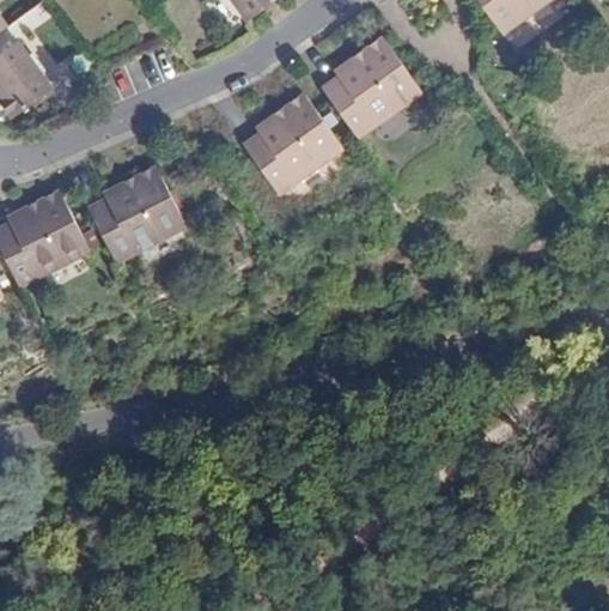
[(232,0),(245,18),(269,0),(232,0)]
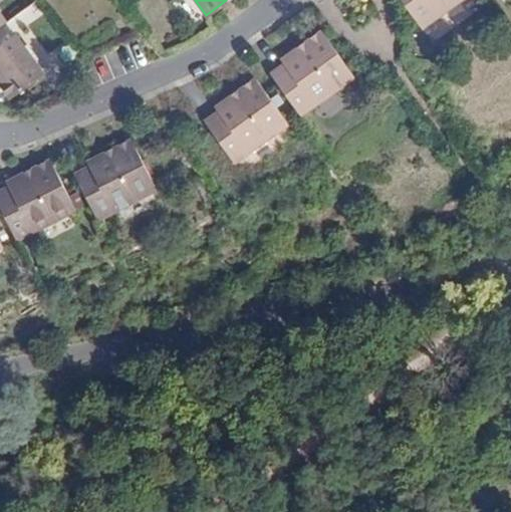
[(400,0),(420,26),(456,0),(400,0)]
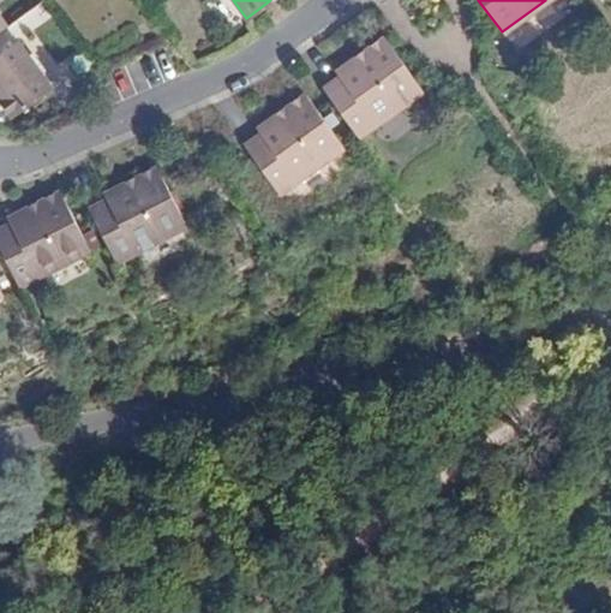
[(322,87),(357,136),(421,89),(382,36),(348,60),(352,66),(339,76),(339,73),(337,75),(322,87)]
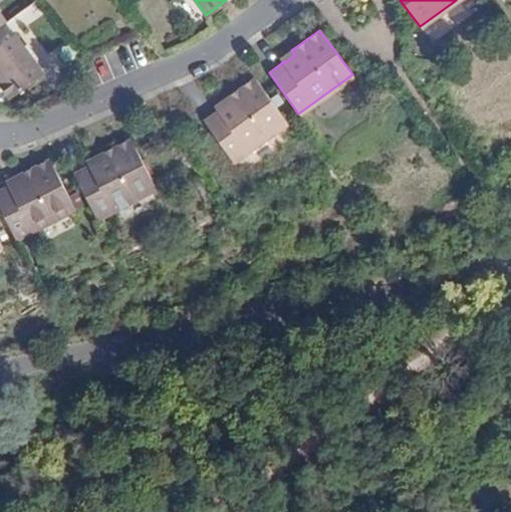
[(0,83),(9,96),(42,72),(13,33),(0,42),(0,83)]
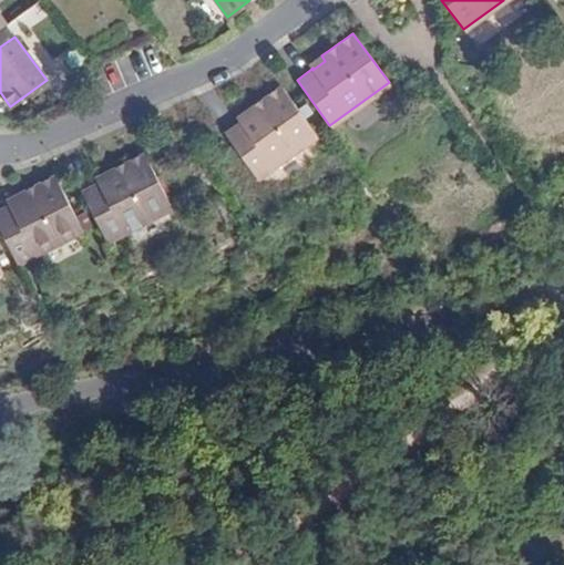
[(325,61),(321,55),(308,63),(311,69),(313,68),(313,70),(325,61)]
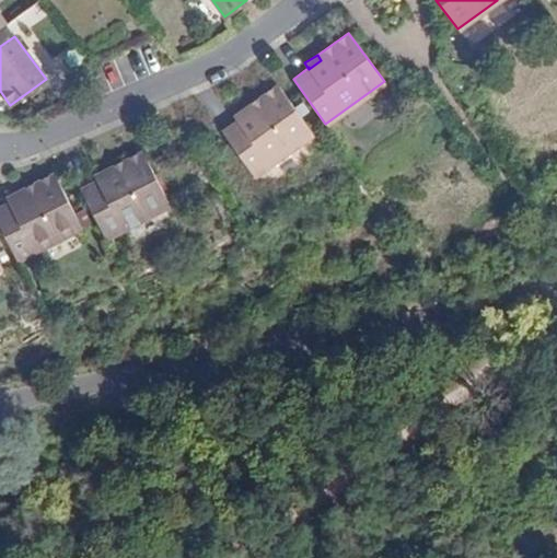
[(221,130),(253,175),(312,134),(277,84),(245,106),(250,112),(238,120),(236,119),(235,120),(221,130)]
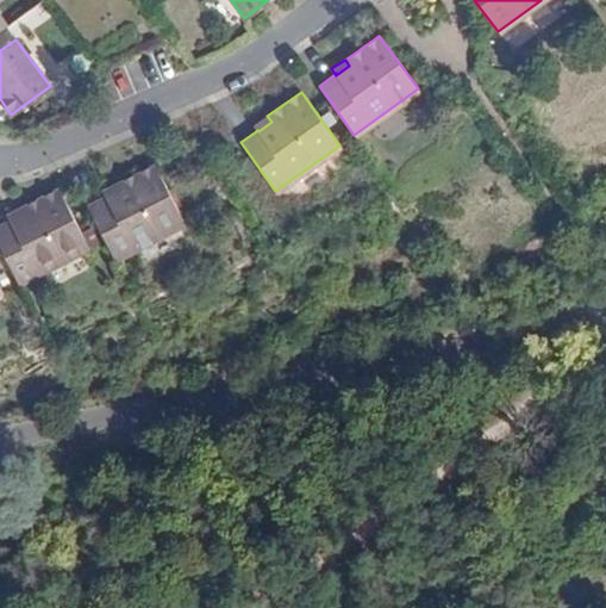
[(254,125),(257,130),(258,131),(272,122),(267,116),(254,125)]
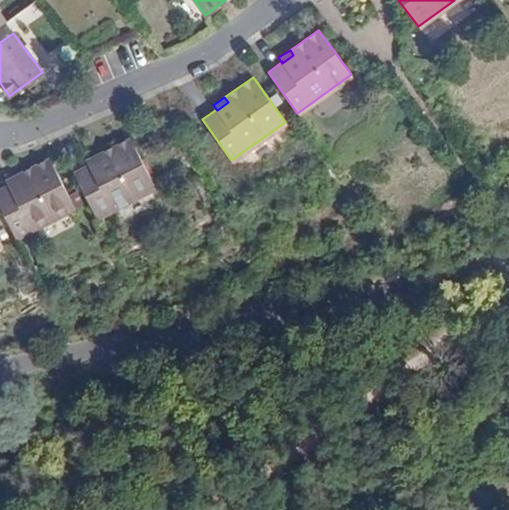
[(72,172),(95,217),(154,187),(129,137),(98,153),(101,159),(88,165),(88,164),(87,165),(72,172)]
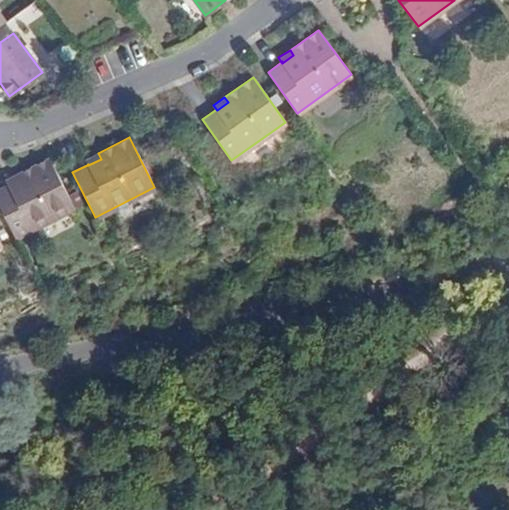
[(101,159),(98,153),(85,160),(88,164),(88,165),(101,159)]
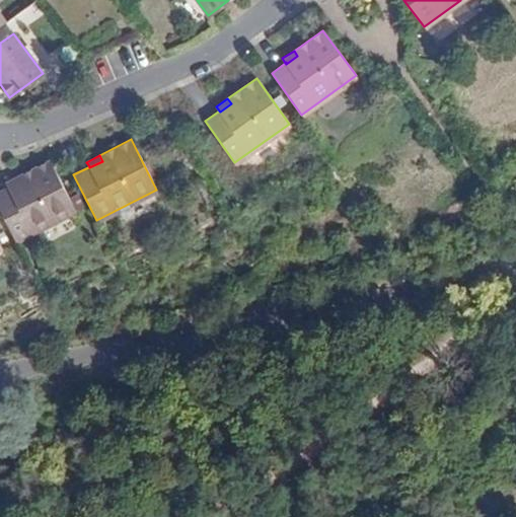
[(0,211),(15,240),(75,210),(49,160),(17,175),(20,181),(8,188),(7,187),(6,188),(0,191),(0,211)]
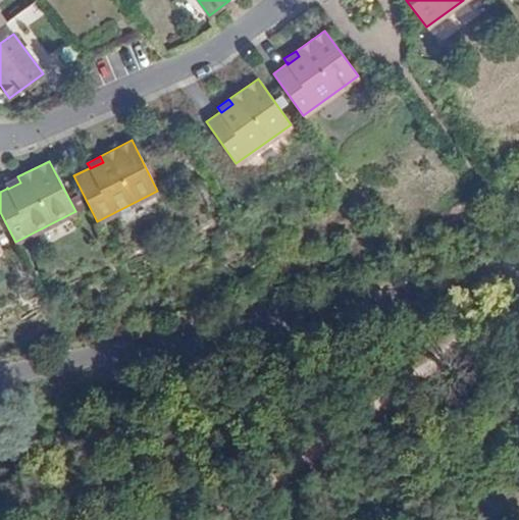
[(5,184),(7,188),(8,189),(20,183),(17,176),(5,184)]
